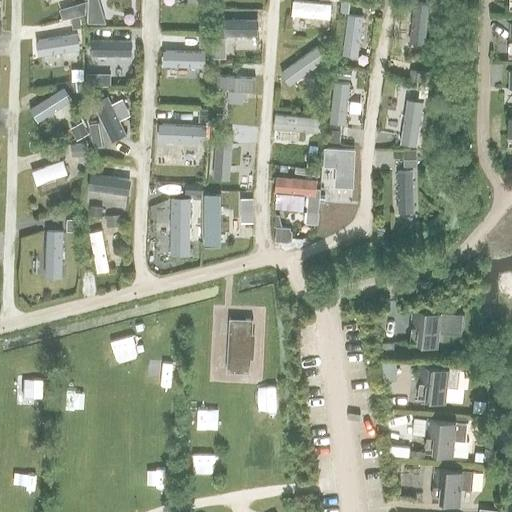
[(200,0),(200,10),(208,10),(208,0),(200,0)]
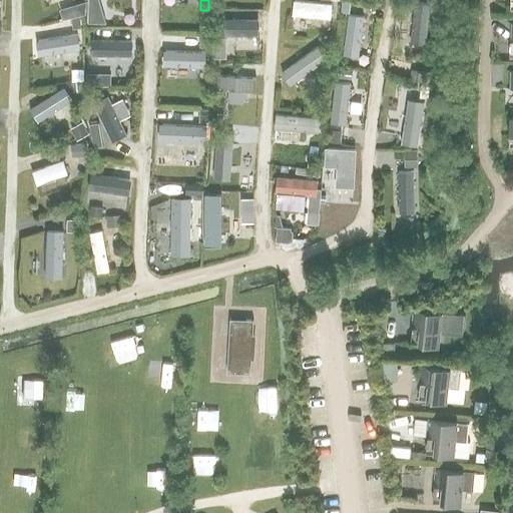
[(342,0),(342,11),(349,12),(350,1),(342,0)]
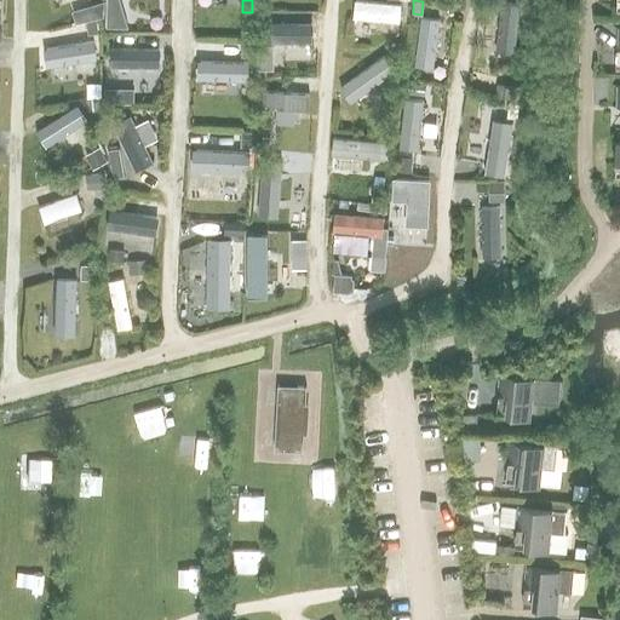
[(495,0),(493,45),(518,46),(521,0),(495,0)]
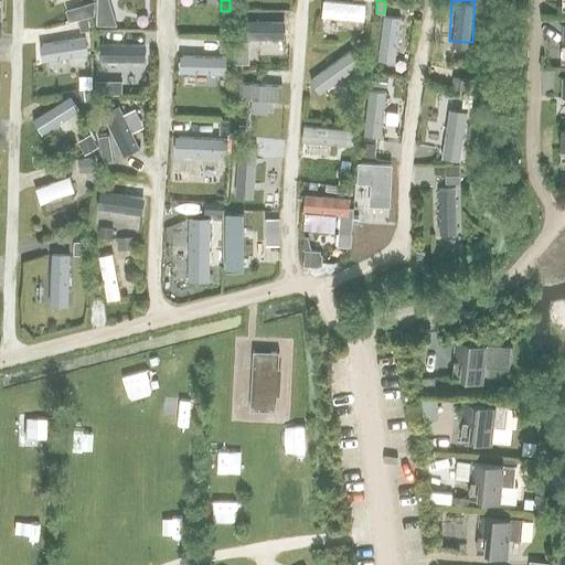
[(76,7),(66,10),(70,21),(80,18),(76,7)]
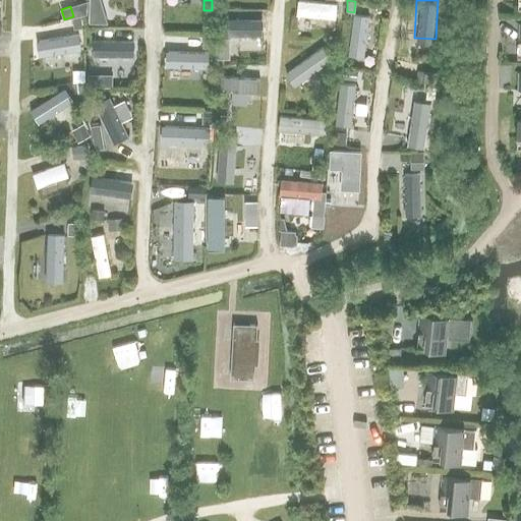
[(357,10),(350,52),(366,55),(372,12),(357,10)]
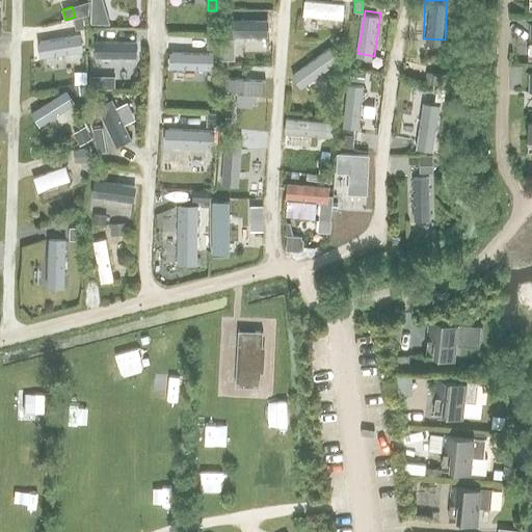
[(82,16),(74,18),(76,31),(84,29),(82,16)]
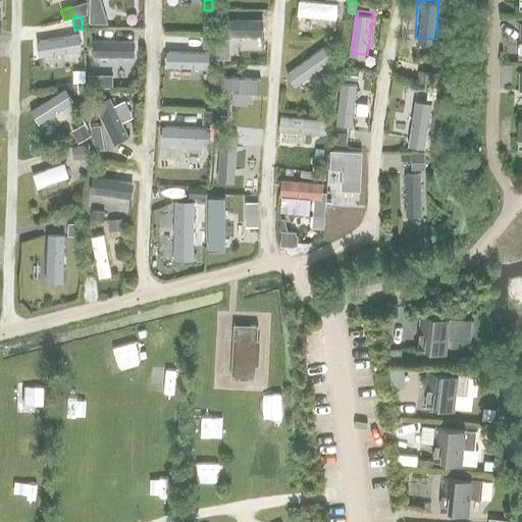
[(266,16),(224,15),(223,35),(266,36),(266,16)]
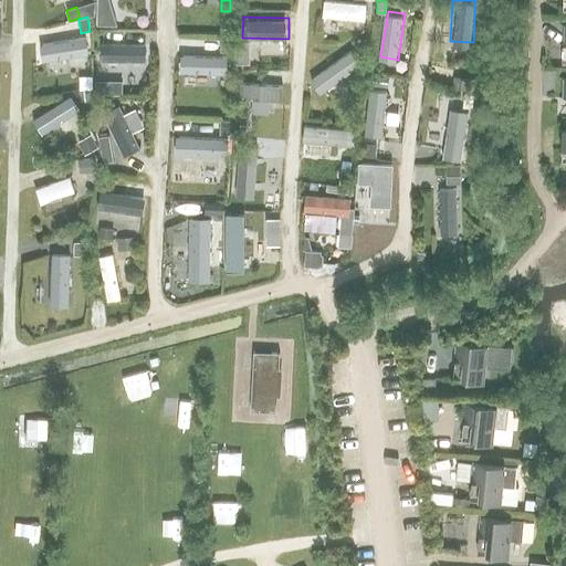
[(91,51),(87,32),(43,39),(46,59),(91,51)]
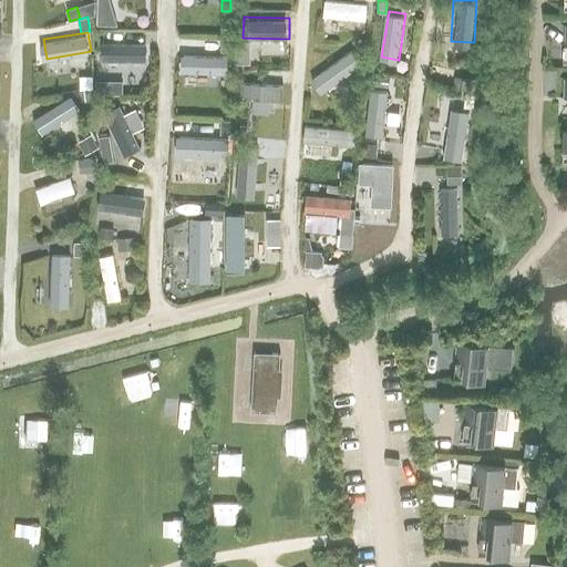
[(150,62),(150,41),(104,41),(104,61),(150,62)]
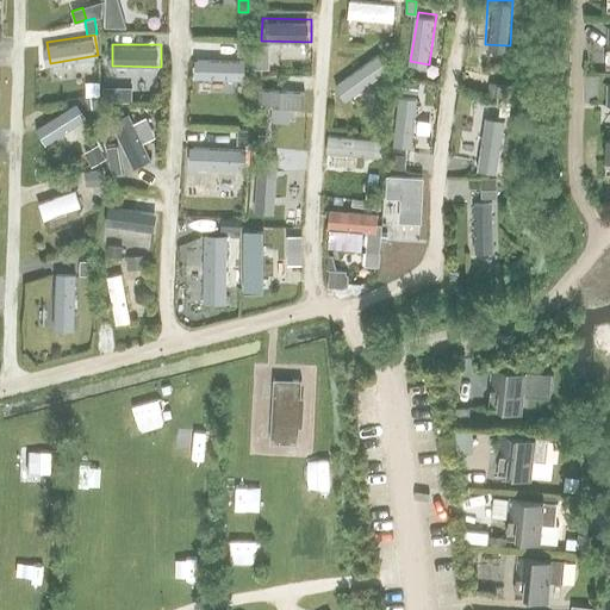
[(340,81),(350,97),(391,69),(380,54),(340,81)]
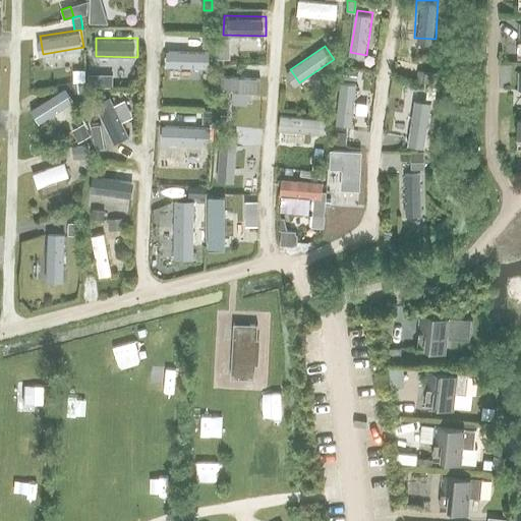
[(345,71),(344,79),(357,80),(358,72),(345,71)]
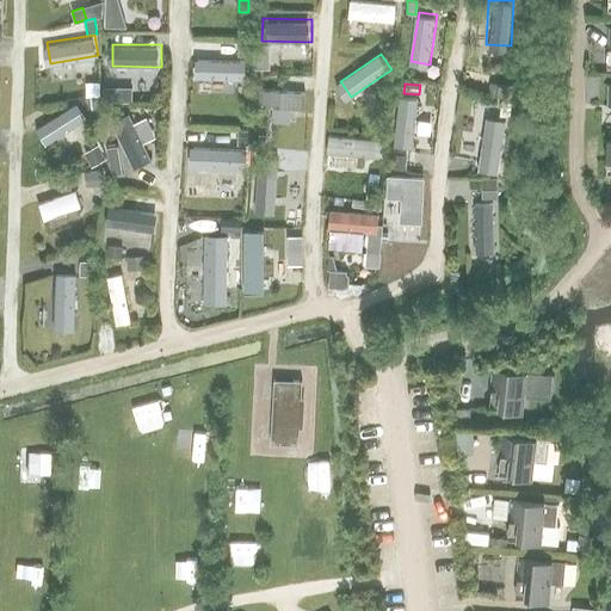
[(263,85),(263,103),(308,104),(309,86),(263,85)]
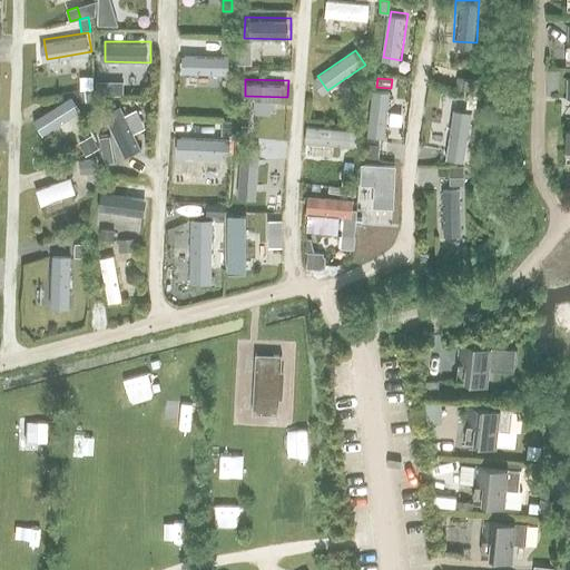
[(460,80),(458,89),(472,91),(473,82),(460,80)]
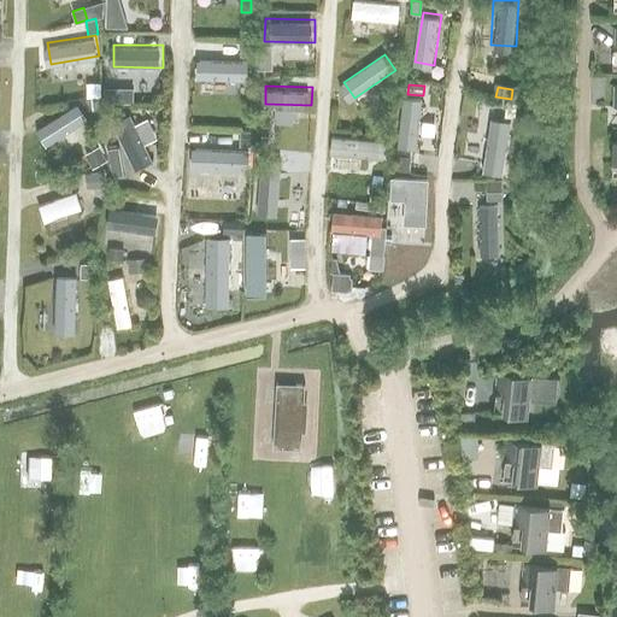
[(106,89),(106,104),(117,104),(117,89),(106,89)]
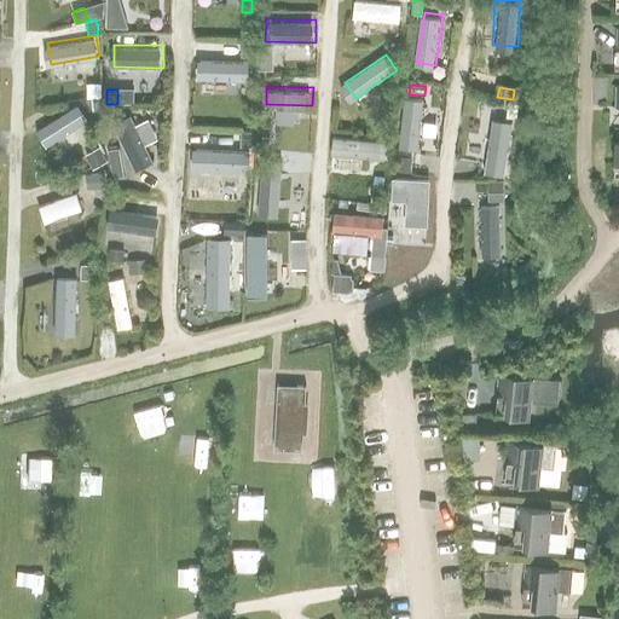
[(98,100),(87,100),(88,111),(99,111),(98,100)]
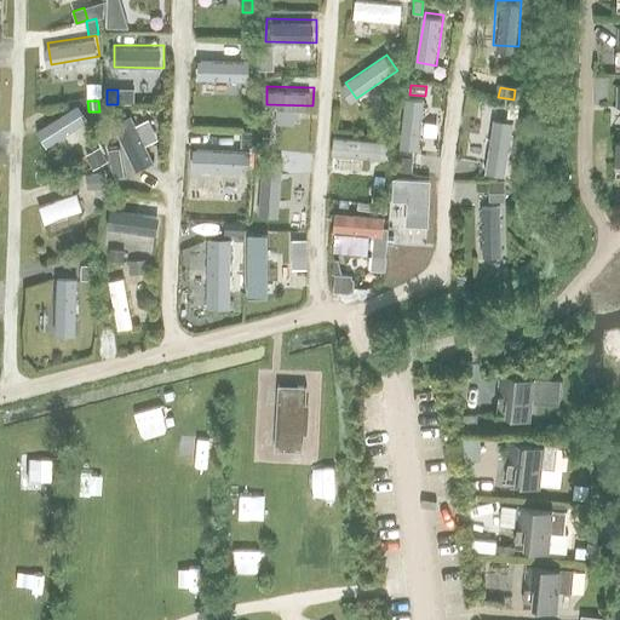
[(509,103),(507,118),(517,119),(518,104),(509,103)]
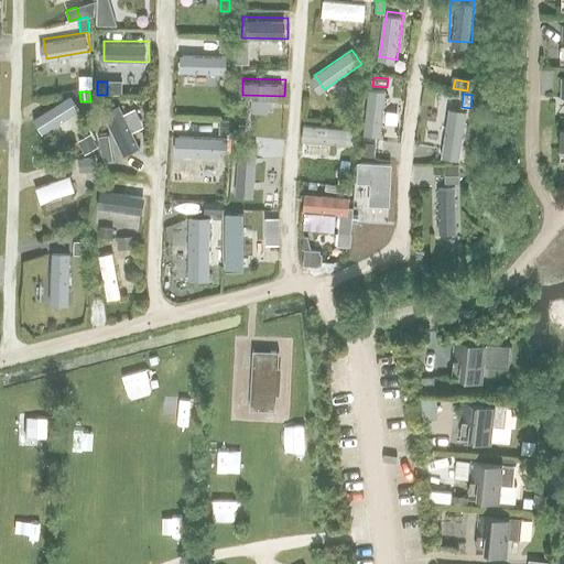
[(76,128),(69,114),(83,108),(77,96),(41,112),(49,128),(55,125),(61,134),(76,128)]
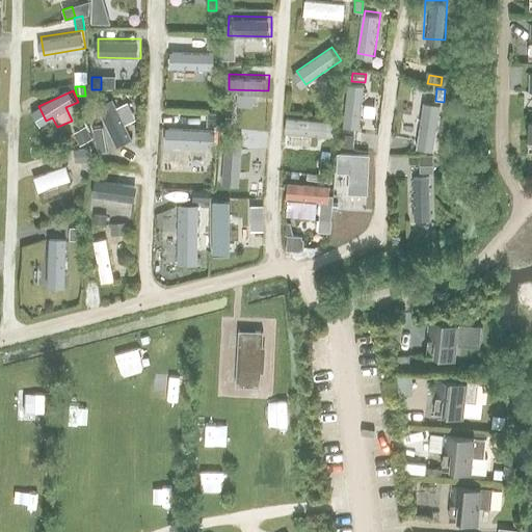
[(208,113),(207,126),(215,126),(216,114),(208,113)]
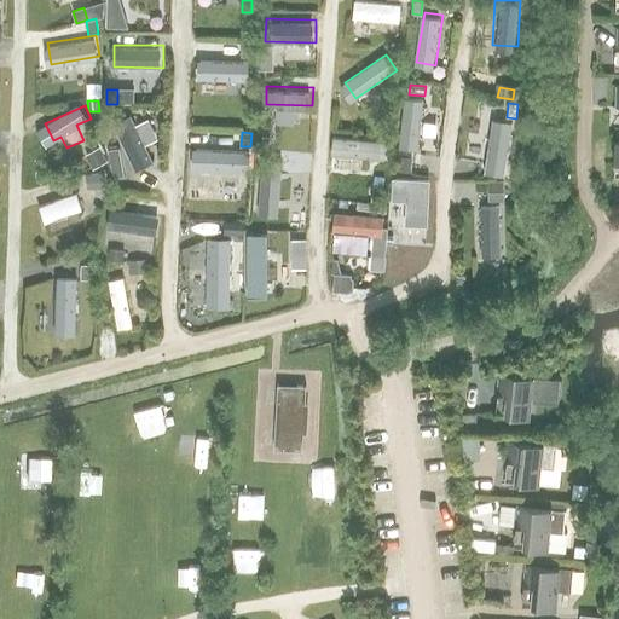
[(119,149),(108,151),(113,179),(123,177),(119,149)]
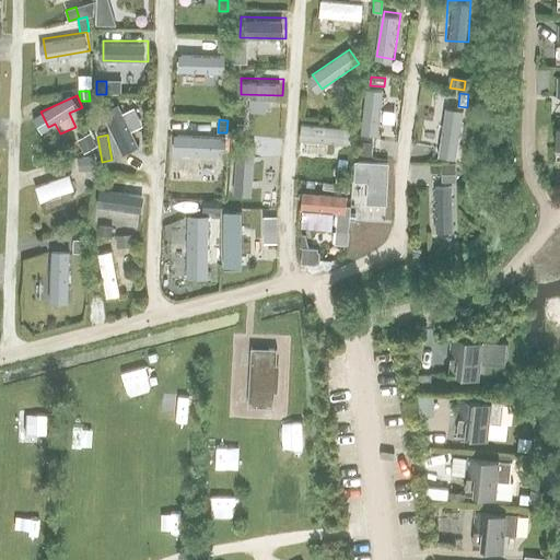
[(91,136),(80,142),(85,152),(96,147),(91,136)]
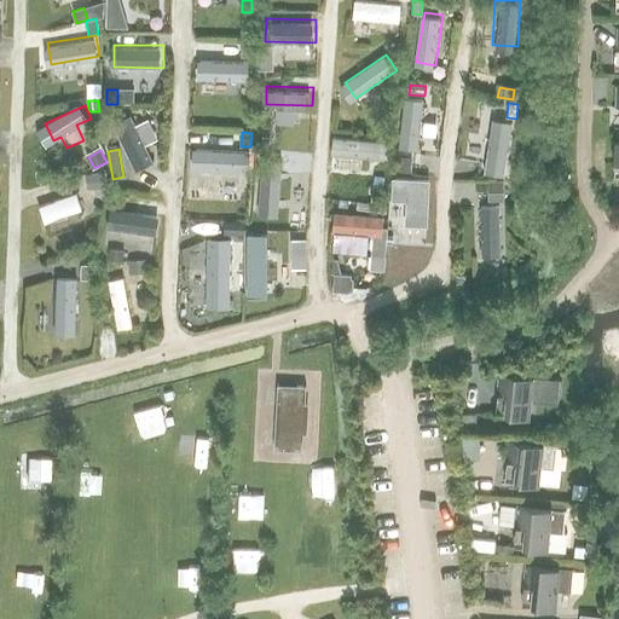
[(398,157),(397,169),(410,171),(411,158),(398,157)]
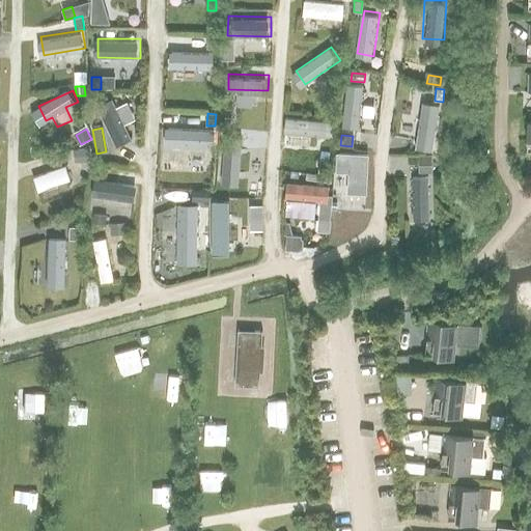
[(89,148),(78,149),(78,161),(82,161),(83,169),(90,168),(89,148)]
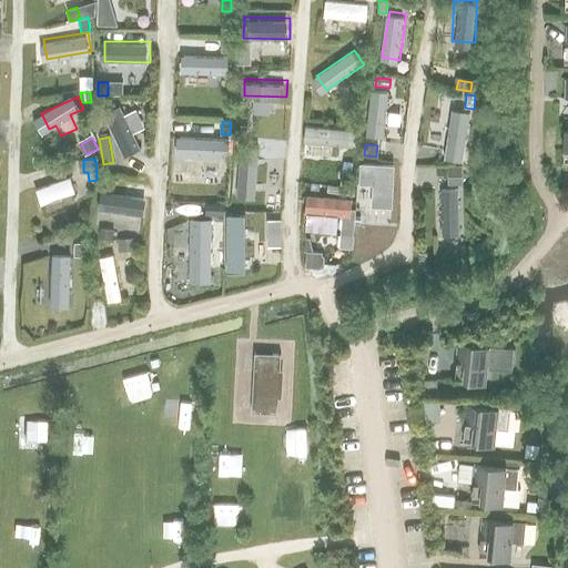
[(362,165),(361,183),(374,184),(373,205),(392,206),(394,166),(362,165)]
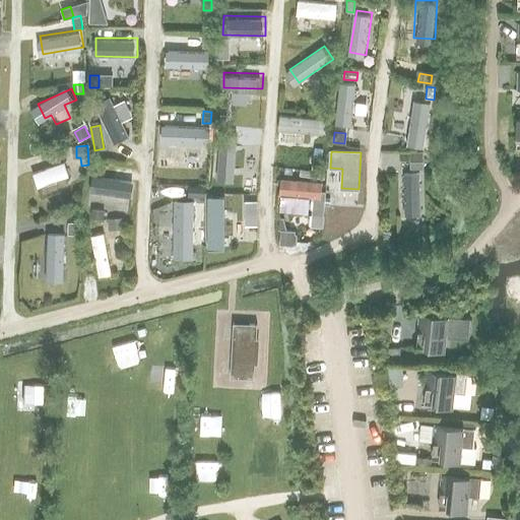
[(411,171),(423,171),(421,153),(410,153),(411,171)]
